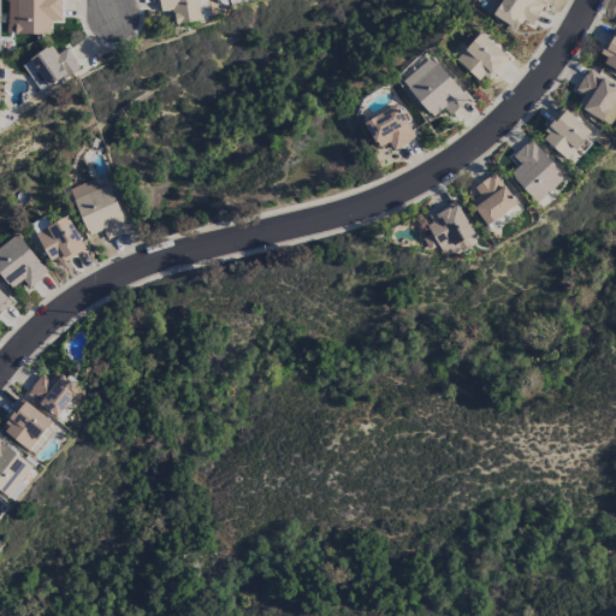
[(49,21),(60,22),(60,0),(6,0),(6,34),(49,35),(49,21)]
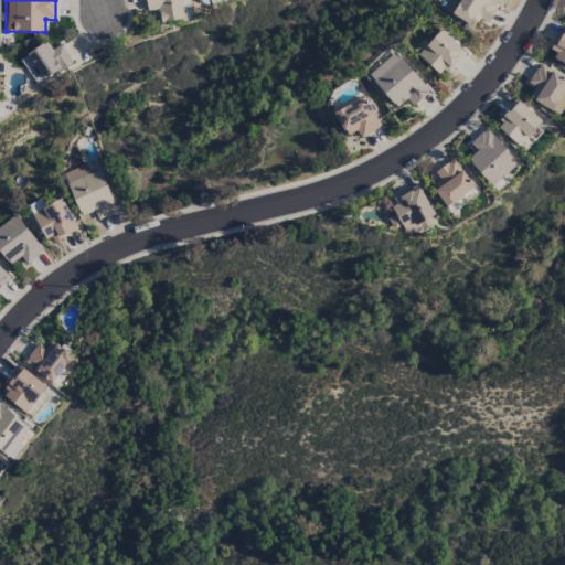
[(144,0),(146,12),(159,10),(160,23),(185,20),(182,0),(144,0)]
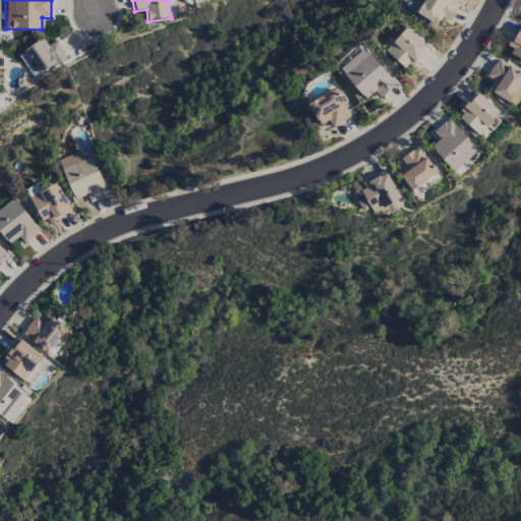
[(449,22),(461,3),(456,0),(423,0),(416,13),(435,24),(440,16),(449,22)]
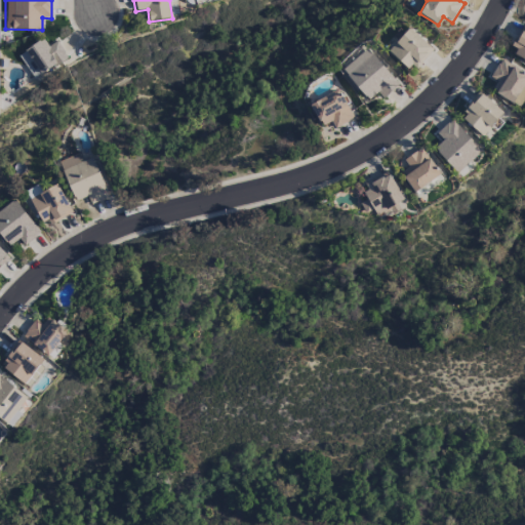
[(510,52),(524,61),(524,25),(510,52)]
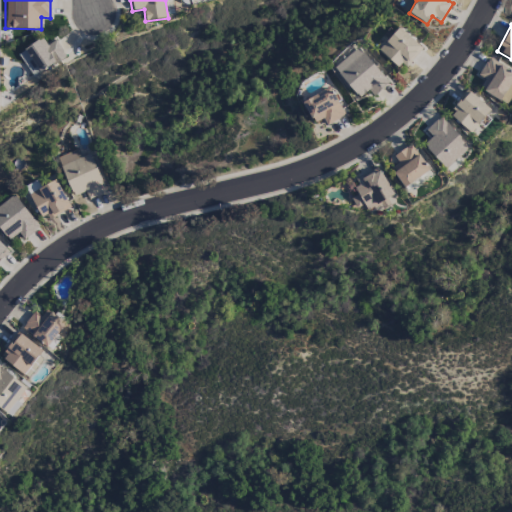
[(421,48),(399,27),(378,50),(400,70),(421,48)]
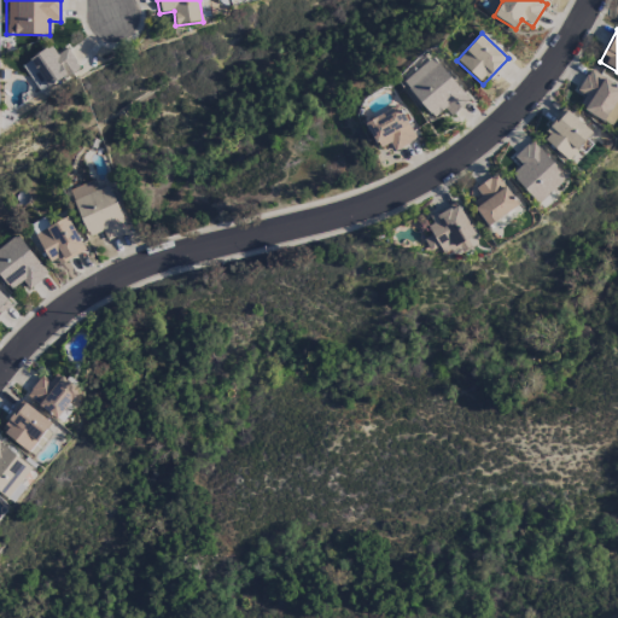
[(57,56),(51,46),(22,65),(40,94),(79,68),(66,48),(57,56)]
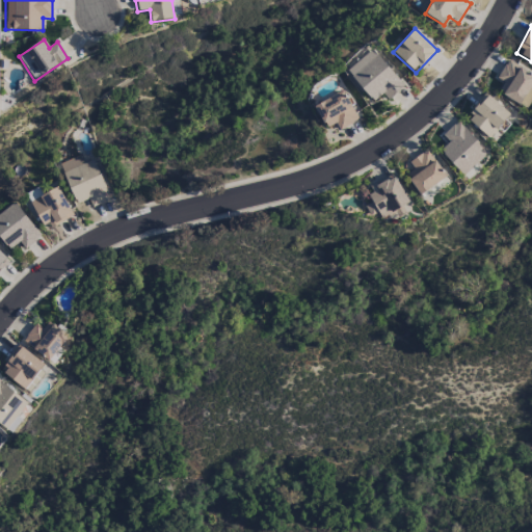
[(404,86),(371,49),(346,71),(373,102),(382,94),(388,101),(404,86)]
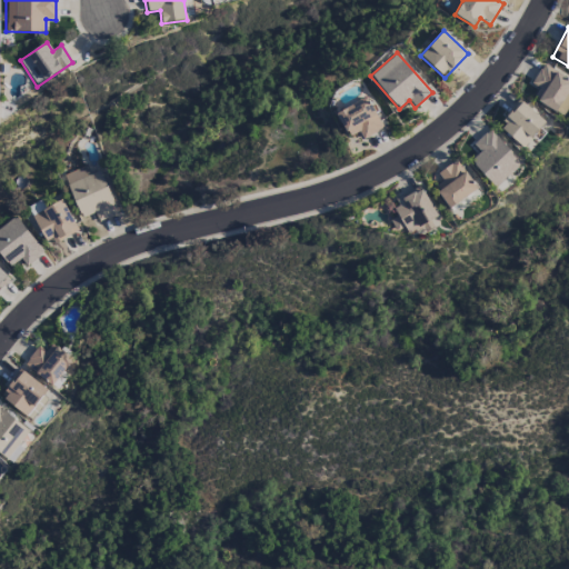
[(531,85),(538,89),(532,99),(562,116),(568,105),(568,80),(542,65),(531,85)]
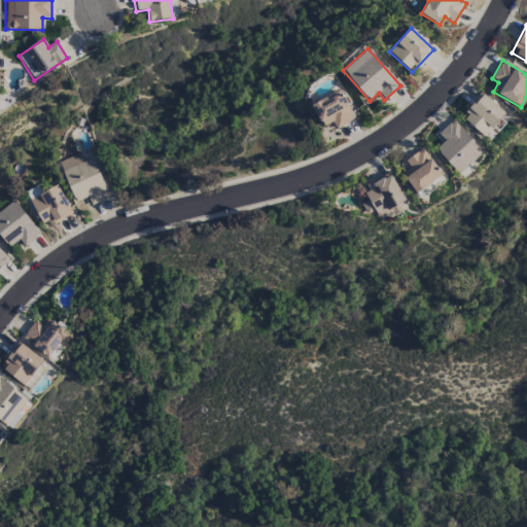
[(311,105),(322,128),(332,123),(336,129),(354,118),(340,90),(311,105)]
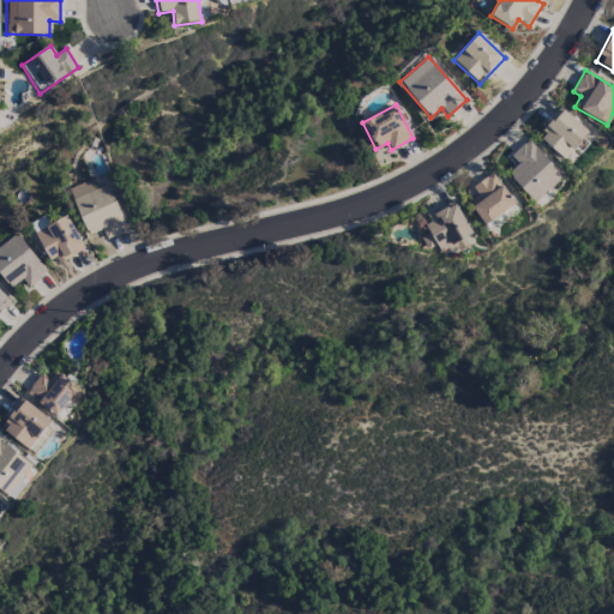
[(564,160),(588,132),(563,109),(537,137),(564,160)]
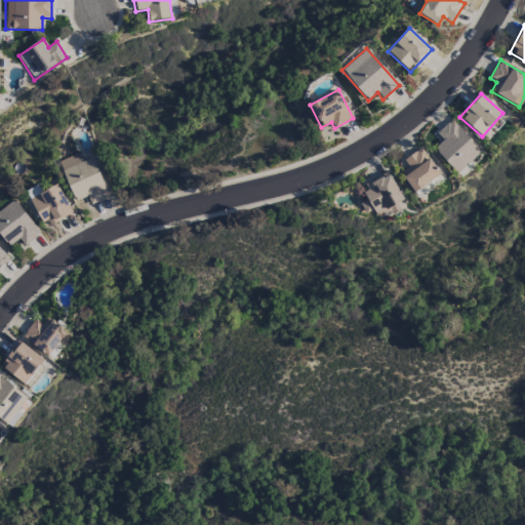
[(481,151),(452,119),(436,133),(442,140),(434,149),(457,173),(481,151)]
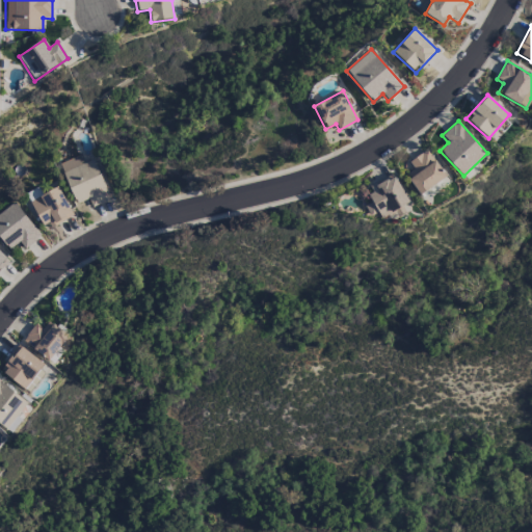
[(408,162),(414,169),(405,176),(420,195),(446,177),(426,150),(408,162)]
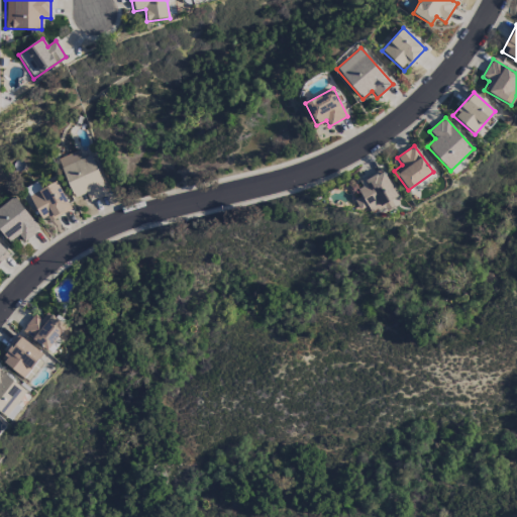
[(58,159),(74,199),(86,194),(89,201),(107,194),(92,154),(81,159),(78,150),(58,159)]
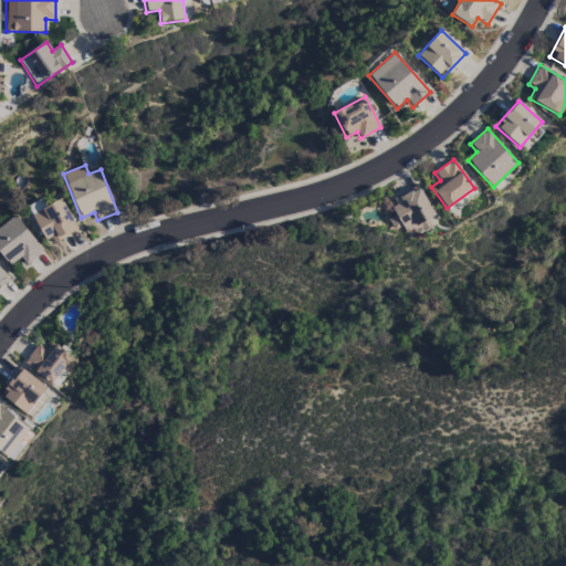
[(436,216),(418,185),(389,200),(408,234),(429,222),(428,220),(436,216)]
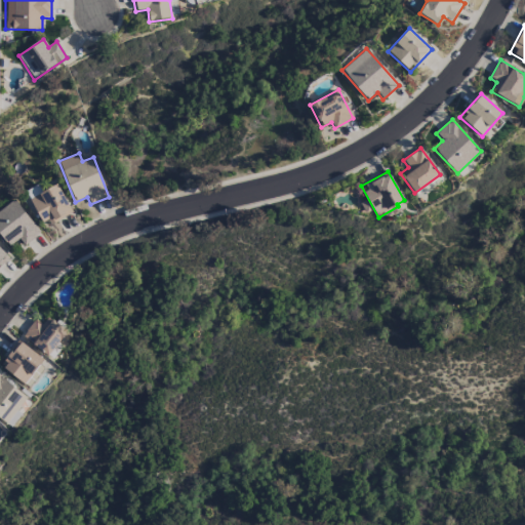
[(72,213),(58,185),(30,198),(43,227),(72,213)]
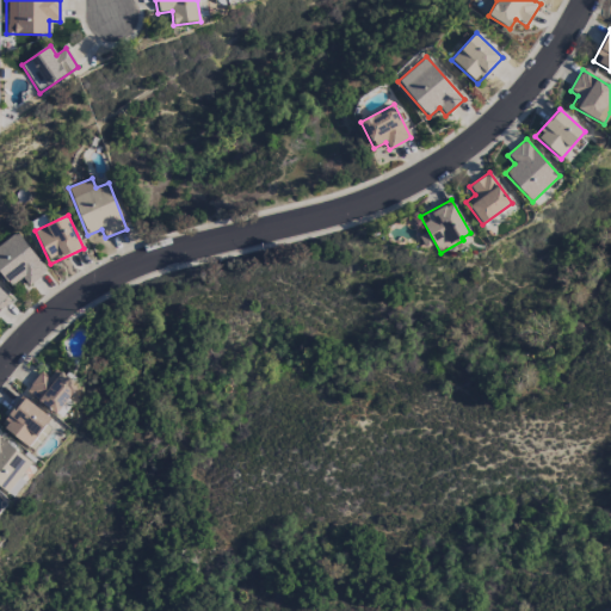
[(0,245),(0,273),(10,288),(22,278),(29,287),(48,272),(17,232),(0,245)]
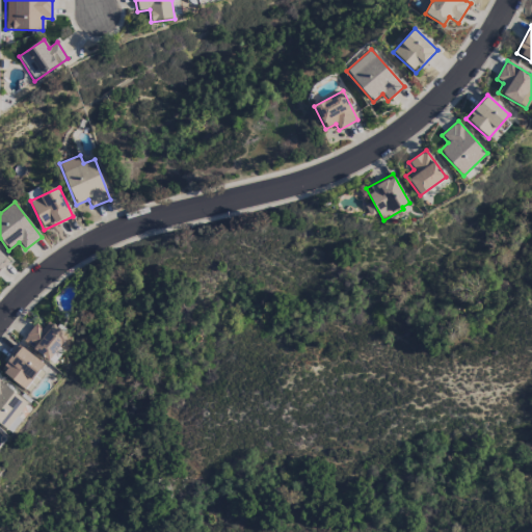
[(0,268),(8,262),(0,253),(0,268)]
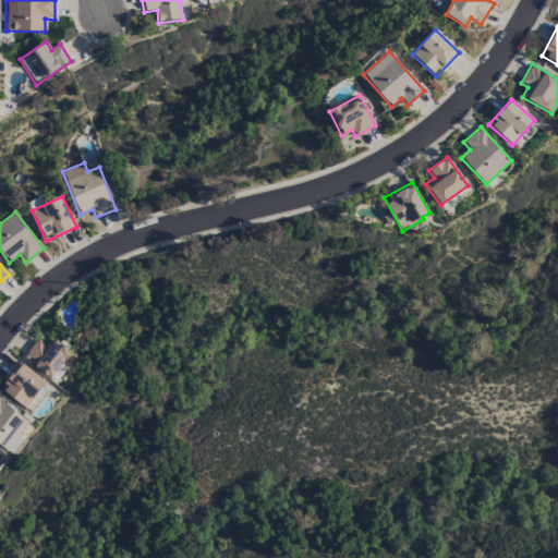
[(45,346),(37,340),(24,358),(50,378),(71,352),(51,337),(45,346)]
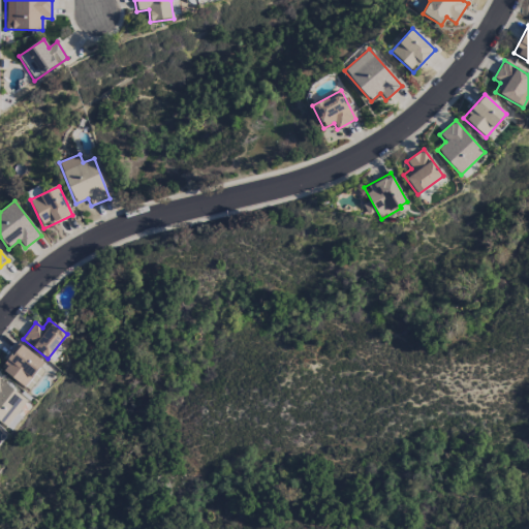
[(1,371),(26,387),(43,362),(19,344),(1,371)]
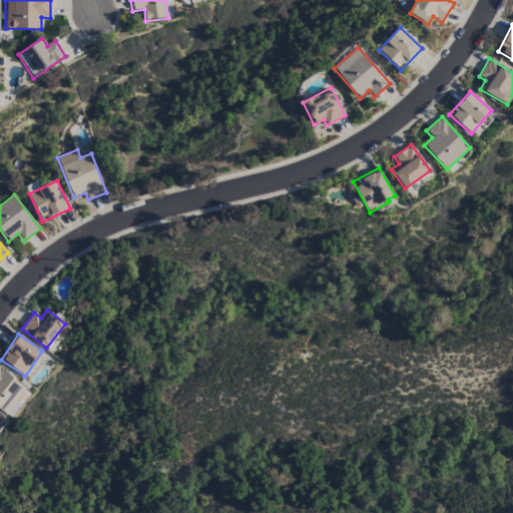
[(0,409),(11,418),(30,392),(0,369),(0,409)]
